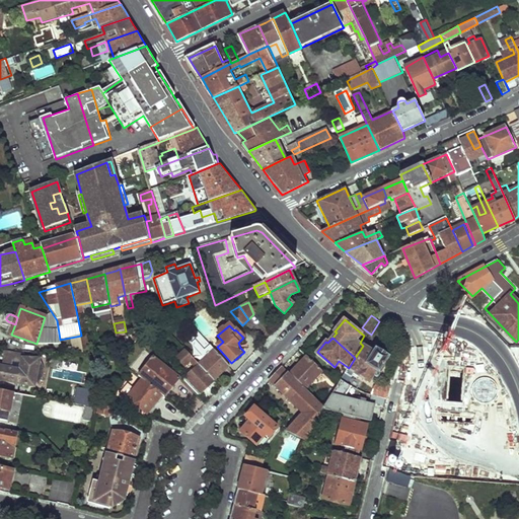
[(118,342),(120,352),(134,345),(133,339),(118,342)]
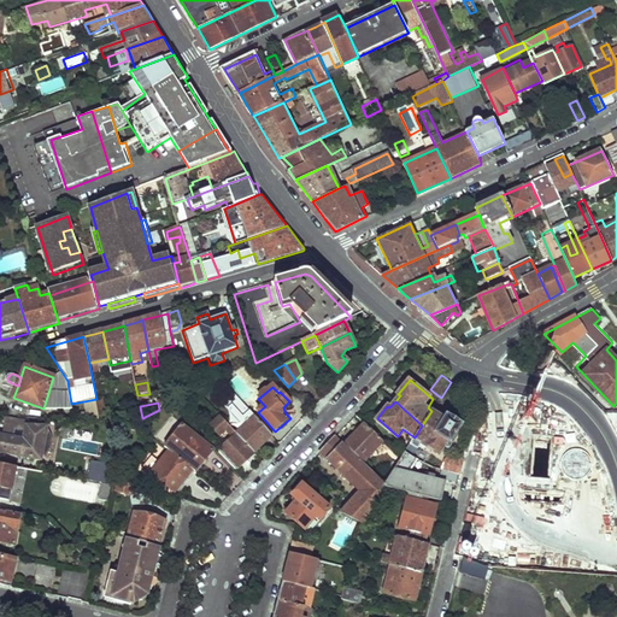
[(422,425),(415,438),(413,439),(418,442),(419,441),(439,454),(448,441),(450,442),(460,425),(446,416),(442,421),(432,411),(422,425)]
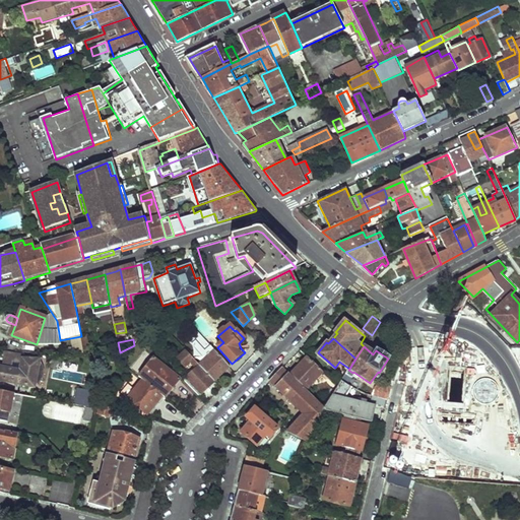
[(209,356),(199,366),(214,383),(230,370),(210,347),(205,351),(209,356)]
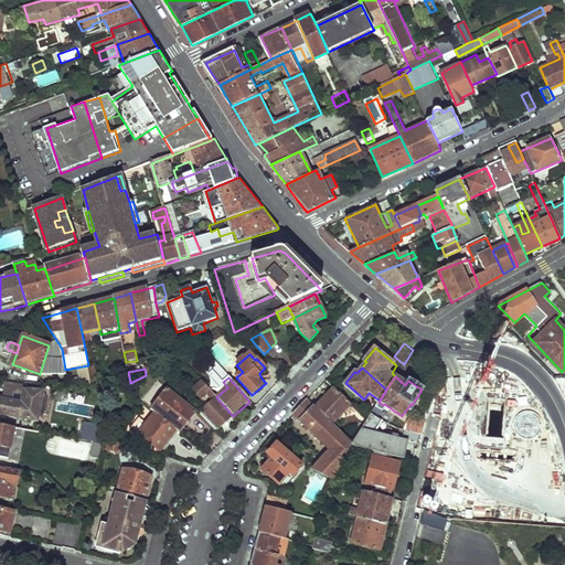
[(213,402),(200,414),(216,430),(233,416),(216,397),(199,379),(198,380),(200,383),(193,390),(202,400),(206,395),(213,402)]
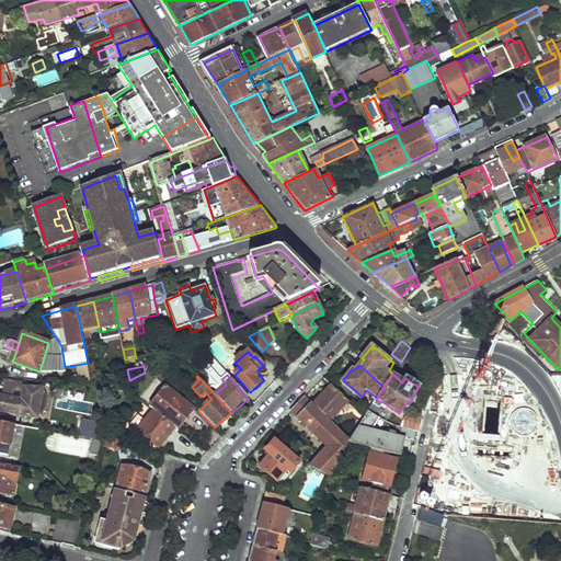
[(8,380),(4,397),(0,396),(0,410),(33,418),(38,390),(24,388),(25,385),(8,380)]
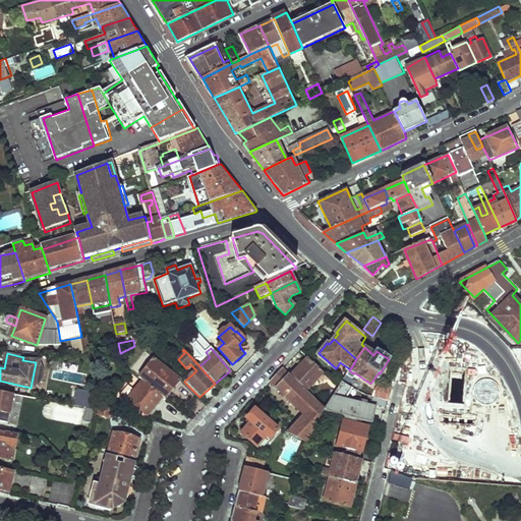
[(307,357),(290,374),(306,392),(324,373),(307,357)]
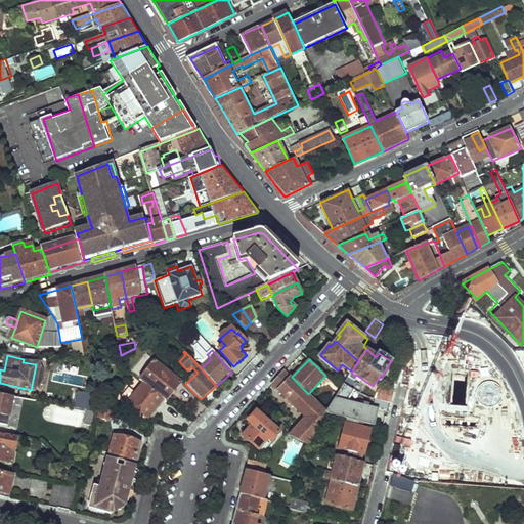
[(154,362),(138,380),(143,384),(164,400),(165,401),(179,384),(154,362)]
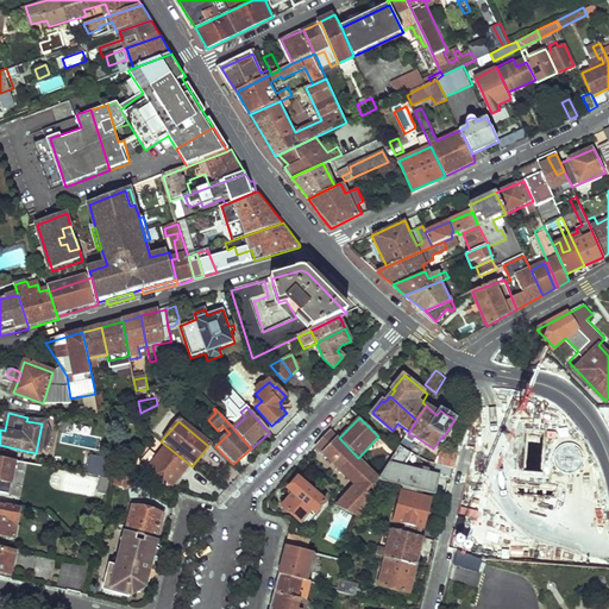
[(99,431),(62,426),(60,444),(96,449),(99,431)]
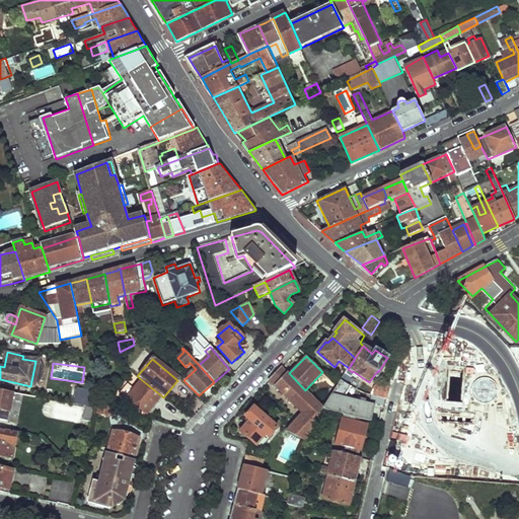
[(269,380),(300,412),(286,430),(286,431),(306,440),(322,408),(305,390),(289,373),(283,366),(269,380)]
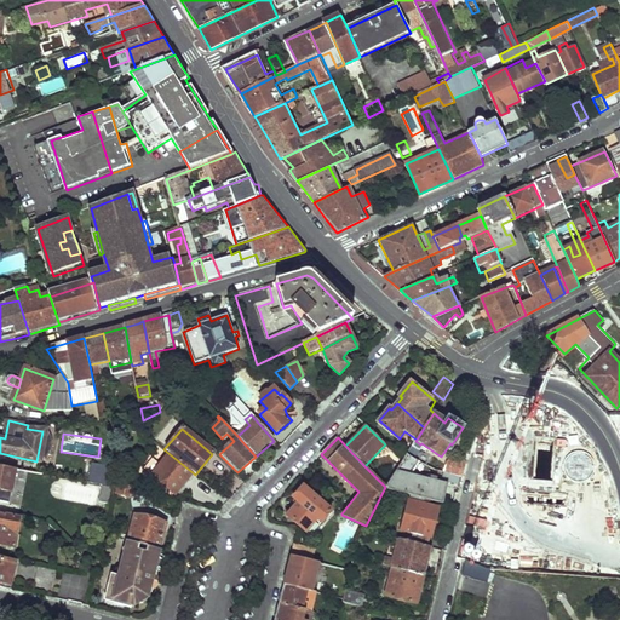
[(402,461),(385,487),(411,494),(424,498),(445,503),(448,488),(409,477),(418,461),(407,453),(402,461)]
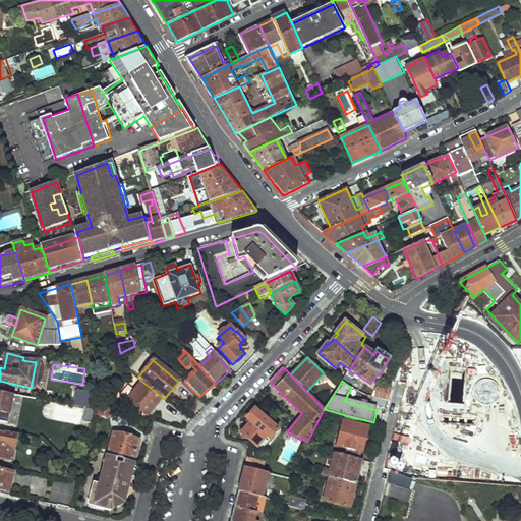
[(142,382),(128,399),(148,416),(163,398),(142,382)]
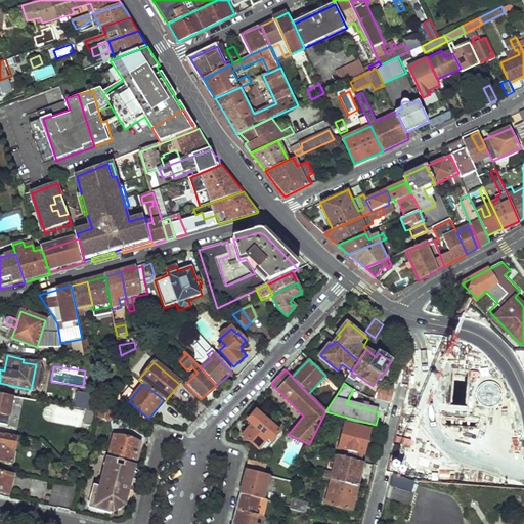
[(394,391),(382,388),(378,391),(376,398),(387,401),(391,402),(394,391)]
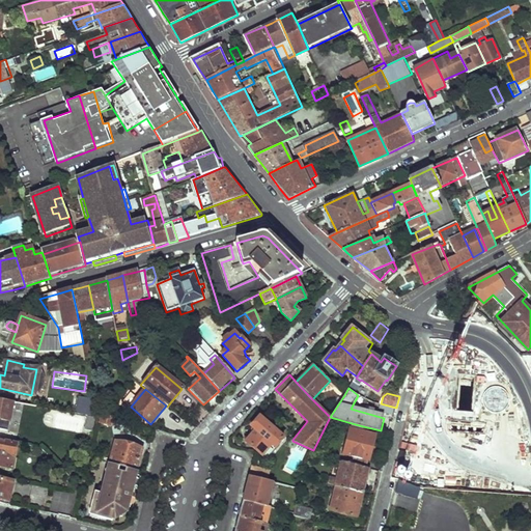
[(74,396),(70,413),(95,417),(100,401),(74,396)]
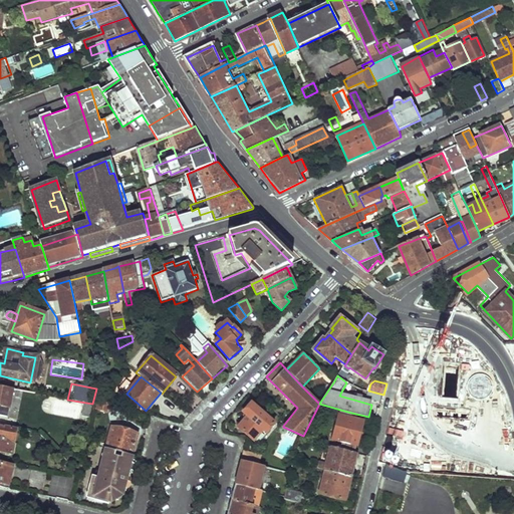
[(0,387),(0,417),(8,420),(13,397),(34,400),(36,394),(0,387)]
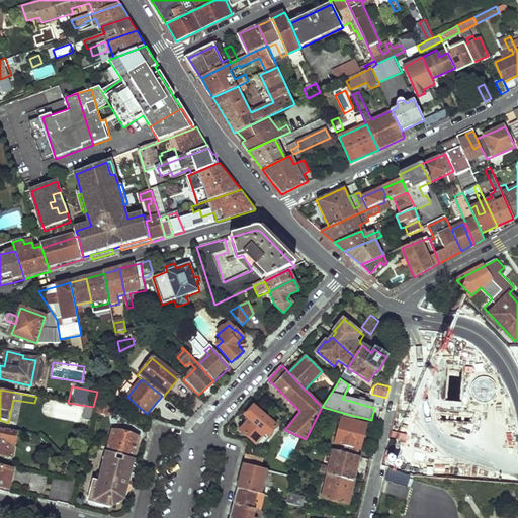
[(111,408),(98,404),(97,411),(110,415),(111,408)]
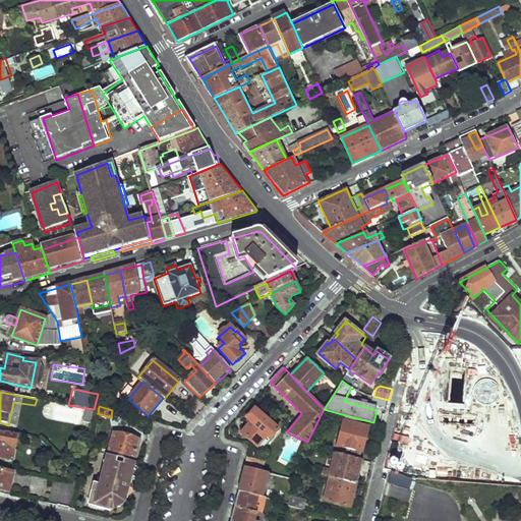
[(250,421),(241,432),(256,446),(266,435),(269,439),(278,429),(270,421),(271,419),(268,417),(267,418),(254,408),(246,417),(250,421)]
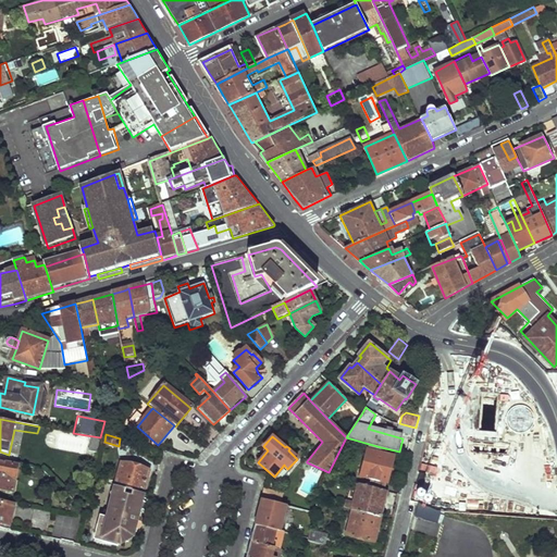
[(91,437),(89,450),(97,452),(99,438),(91,437)]
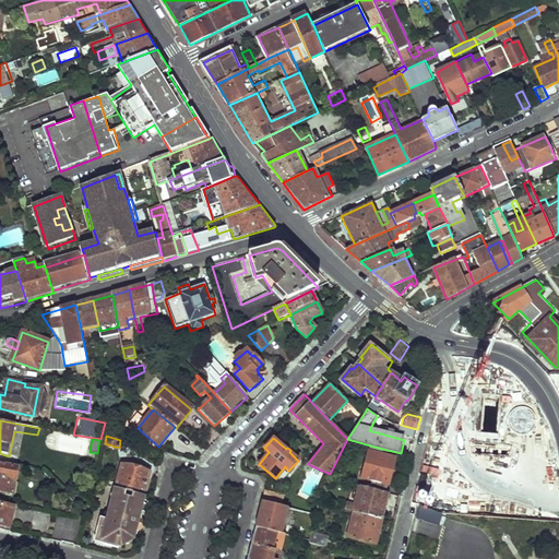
[(370,445),(363,477),(372,479),(370,487),(385,490),(387,484),(389,485),(395,456),(381,453),(382,449),(370,445)]
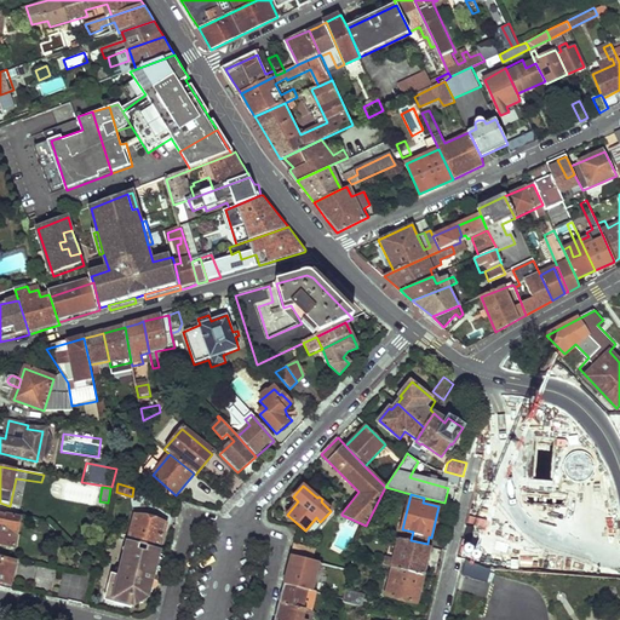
[(0,512),(0,544),(15,547),(19,517),(0,512)]
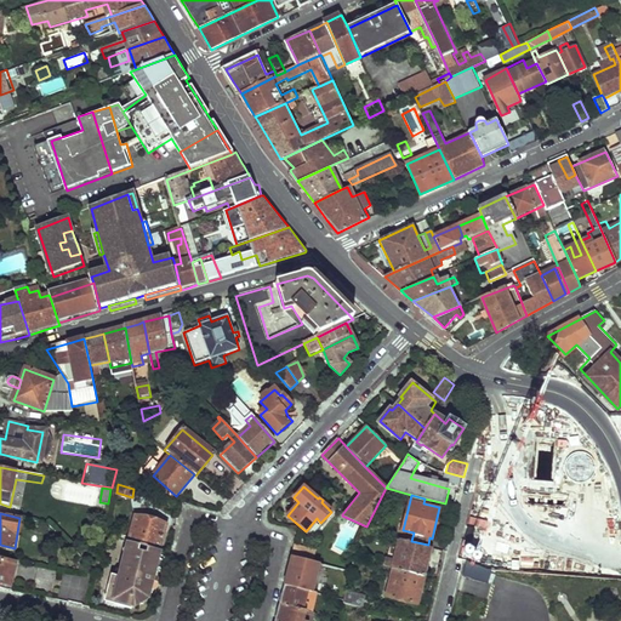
[(165,524),(136,517),(129,542),(159,551),(165,524)]
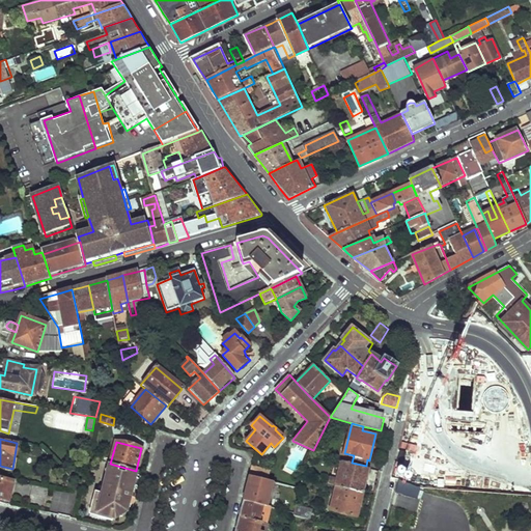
[(341,464),(337,478),(329,476),(328,483),(340,486),(363,492),(369,467),(366,466),(352,463),(339,458),(337,463),(341,464)]
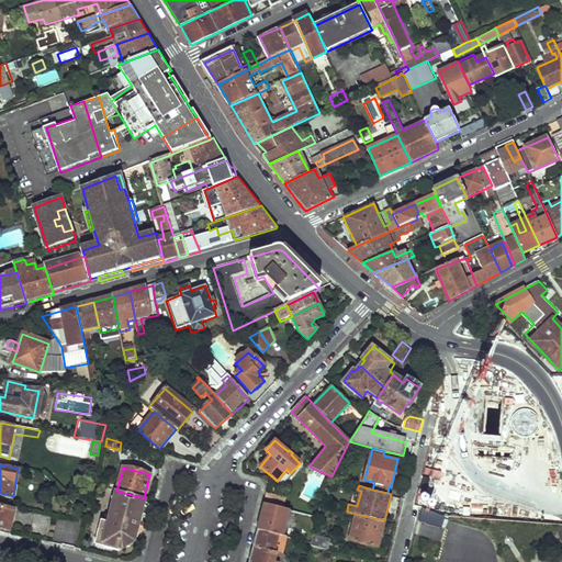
[(116,491),(103,543),(121,548),(133,541),(135,532),(131,531),(132,528),(136,525),(136,521),(138,520),(144,498),(116,491)]
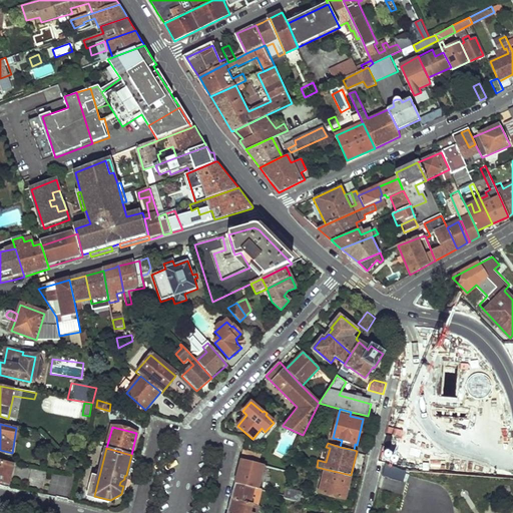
[(258,464),(260,455),(243,451),(241,460),(258,464)]
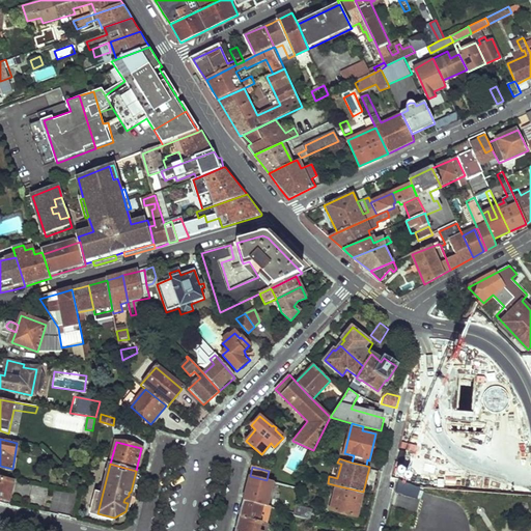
[(250,476),(244,501),(263,506),(267,506),(273,482),(267,480),(250,476)]
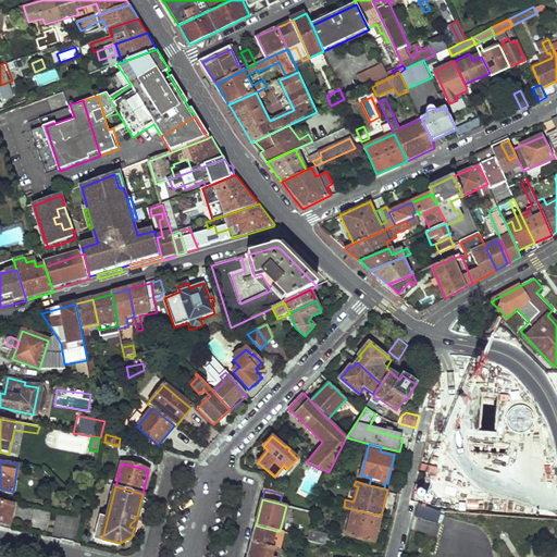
[(0,521),(10,524),(14,504),(0,500),(0,521)]
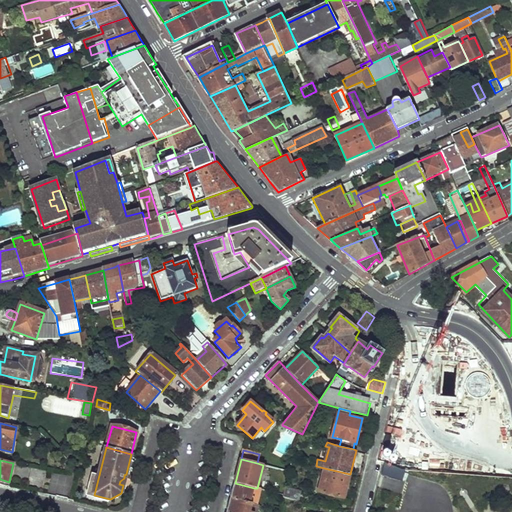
[(401,478),(404,472),(387,465),(384,471),(401,478)]
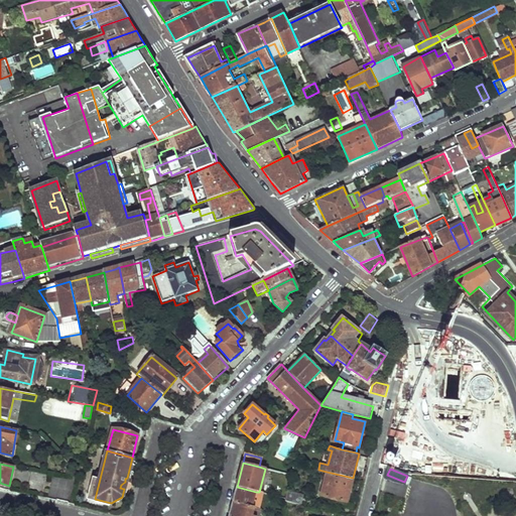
[(331,473),(325,498),(347,503),(353,478),(331,473)]
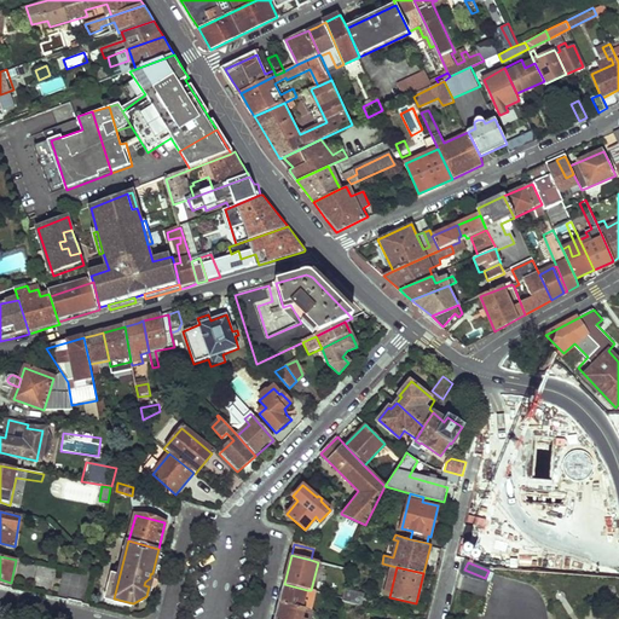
[(284,584),(279,603),(302,608),(307,590),(284,584)]
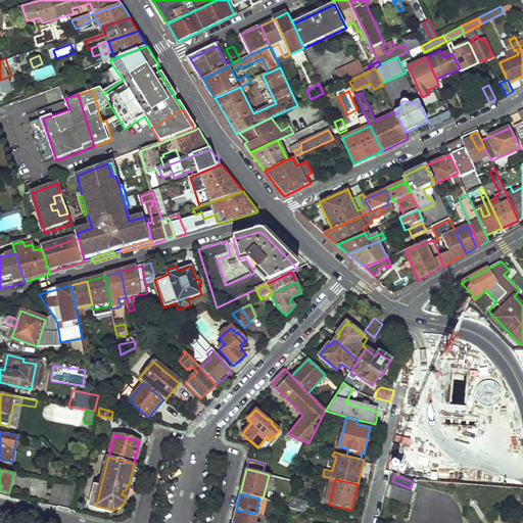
[(291,498),(290,506),(289,508),(299,510),(301,502),(291,498)]
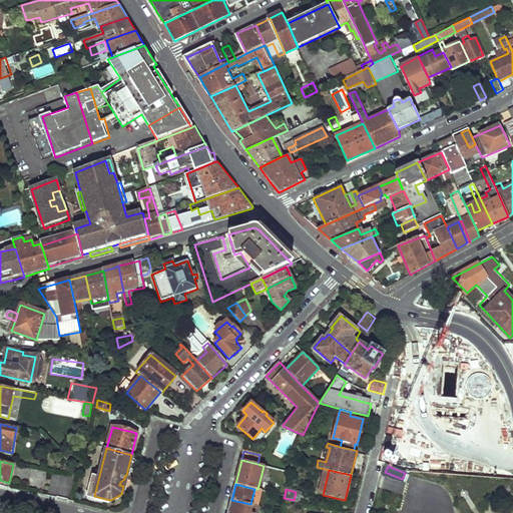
[(230,505),(227,512),(258,512),(260,506),(250,504),(231,500),(230,505)]
